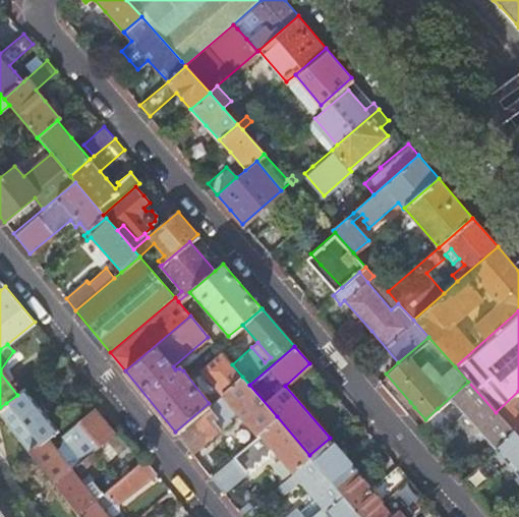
[(50,368),(63,357),(58,351),(44,361),(50,368)]
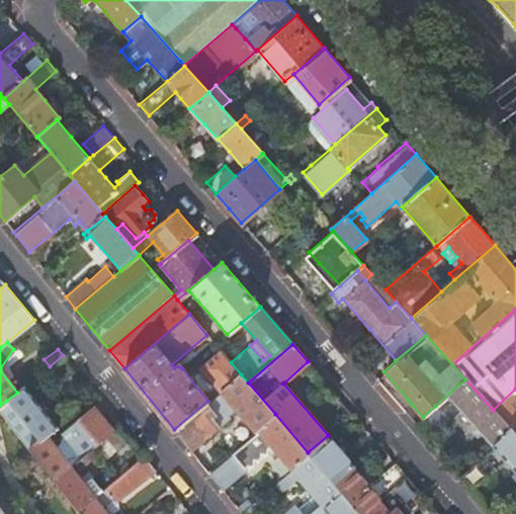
[(199,366),(220,392),(241,374),(231,362),(220,349),(199,366)]
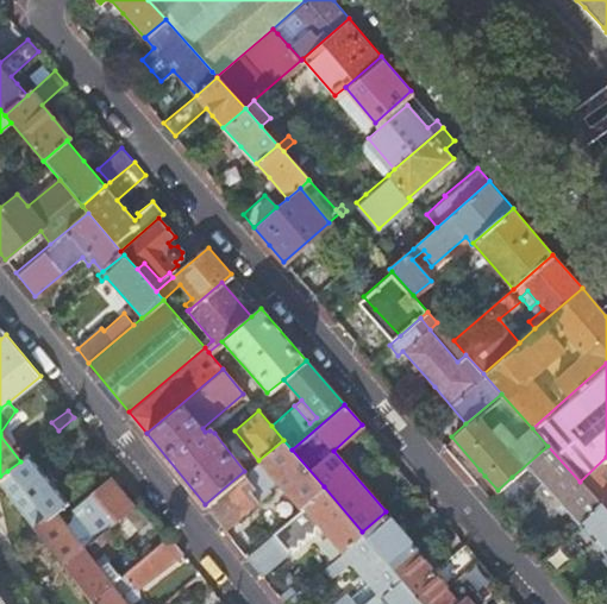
[(480,470),(451,436),(442,445),(470,477),(480,470)]
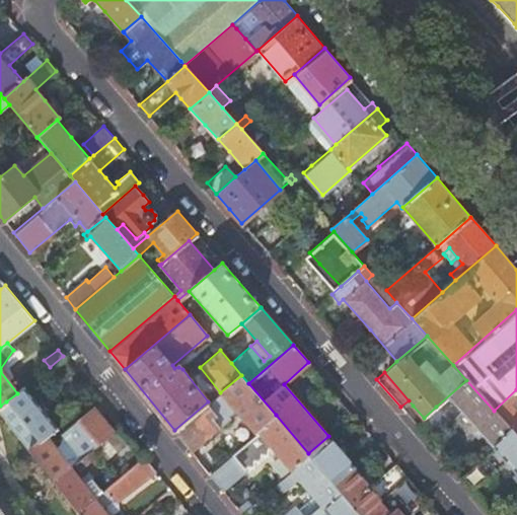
[(257,431),(276,415),(248,383),(241,375),(220,392),(208,401),(174,430),(192,452),(220,429),(219,427),(229,418),(223,411),(231,405),(254,433),(257,431)]
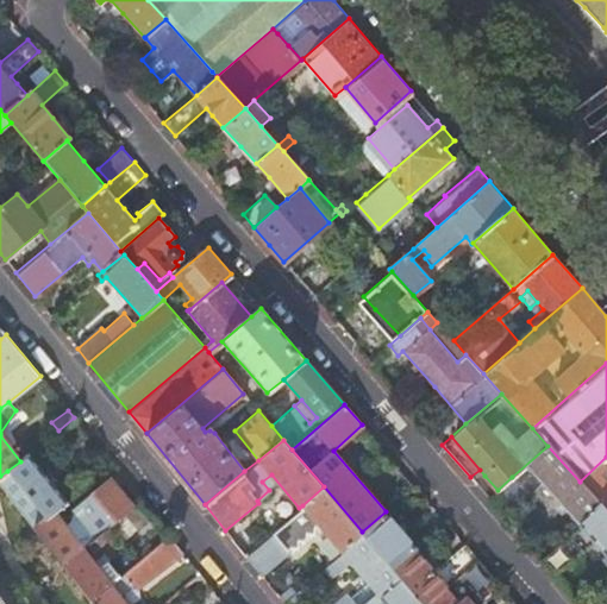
[(580,482),(548,446),(512,477),(524,491),(539,478),(556,496),(580,523),(601,504),(580,482)]
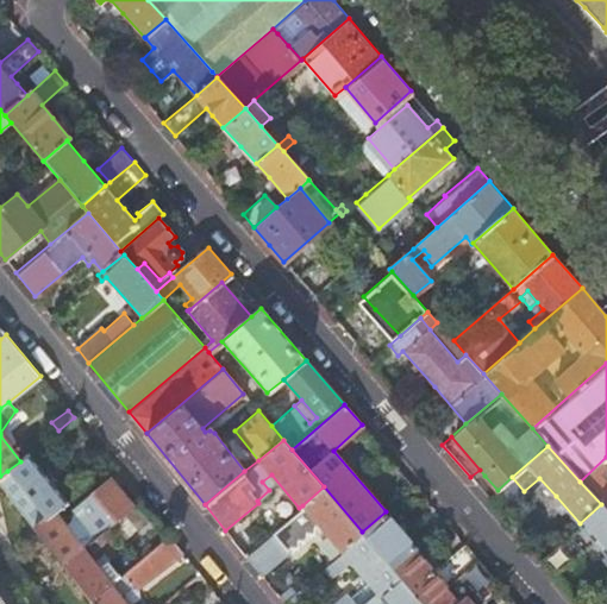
[(67,501),(29,454),(20,461),(7,471),(17,482),(23,490),(45,517),(60,507),(67,501)]
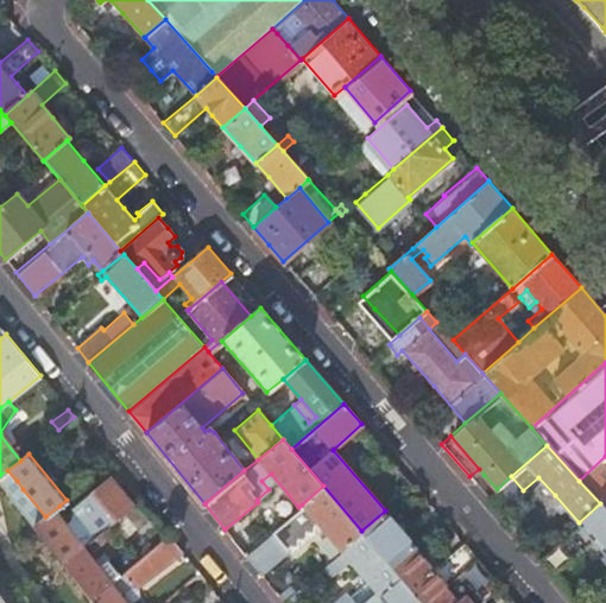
[(605,456),(579,481),(600,503),(605,511),(605,456)]
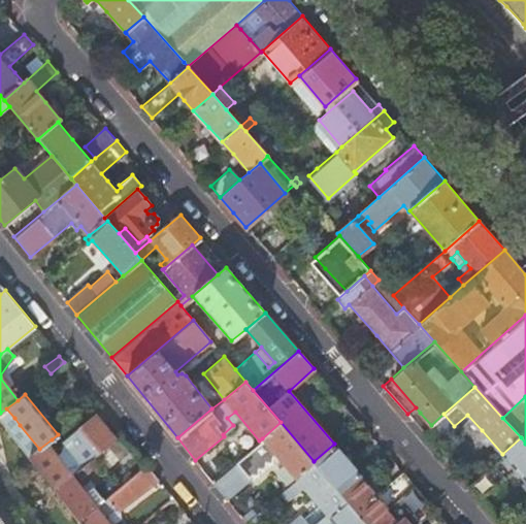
[(14,418),(6,408),(0,413),(0,422),(4,427),(14,418)]
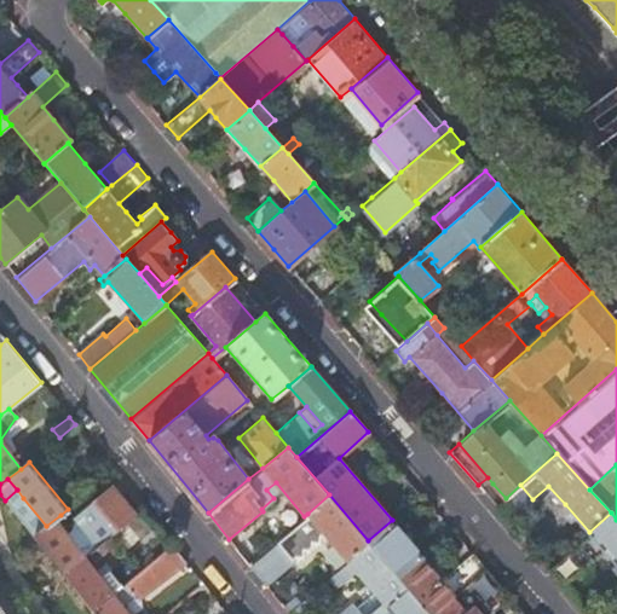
[(33,537),(62,573),(107,536),(133,513),(111,486),(75,516),(70,529),(76,536),(71,539),(61,523),(64,520),(61,515),(46,526),(33,537)]
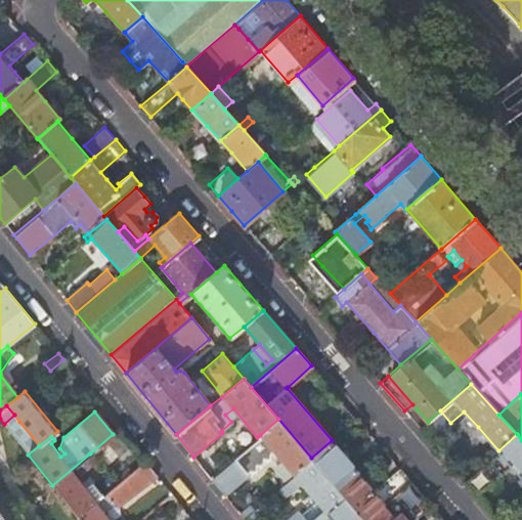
[(273,450),(294,475),(312,459),(311,458),(278,419),(260,435),(257,437),(234,457),(248,473),(250,471),(256,471),(257,465),(260,466),(264,463),(264,459),(270,460),(271,452),(273,450)]
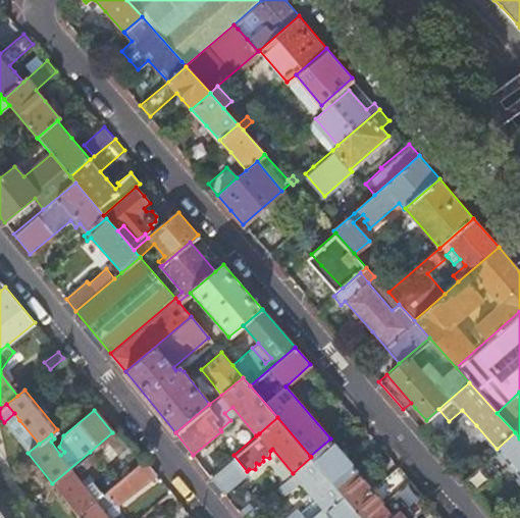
[(39,444),(19,420),(9,428),(28,453),(39,444)]
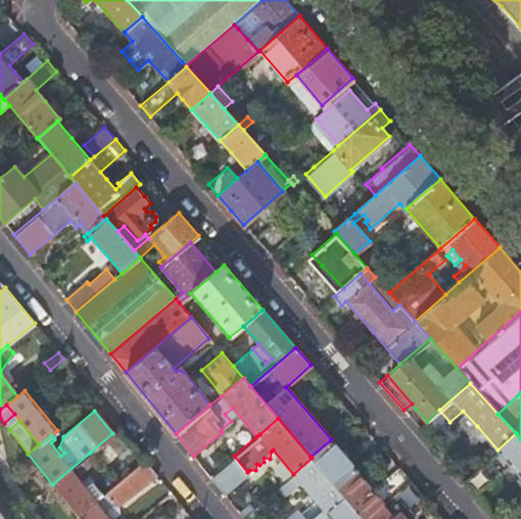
[(520,439),(516,433),(498,450),(520,476),(520,439)]
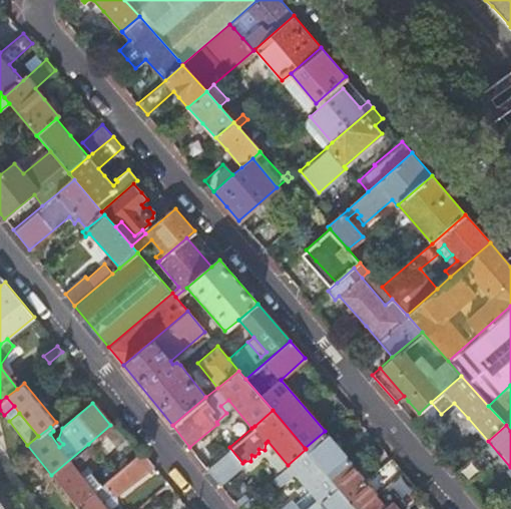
[(306,449),(330,478),(349,462),(350,461),(325,431),(305,448),(306,449)]
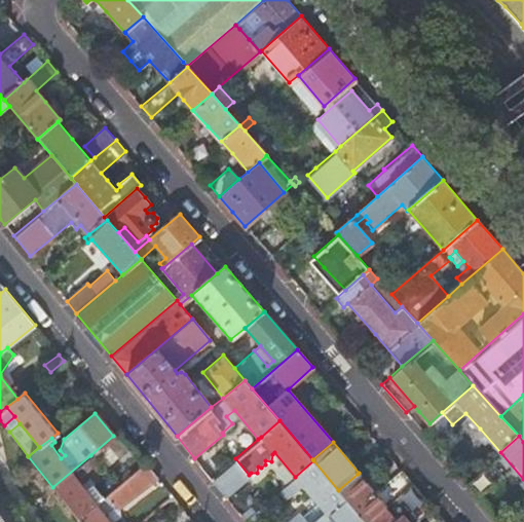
[(52,487),(76,519),(104,496),(92,483),(85,489),(76,478),(96,461),(90,455),(52,487)]
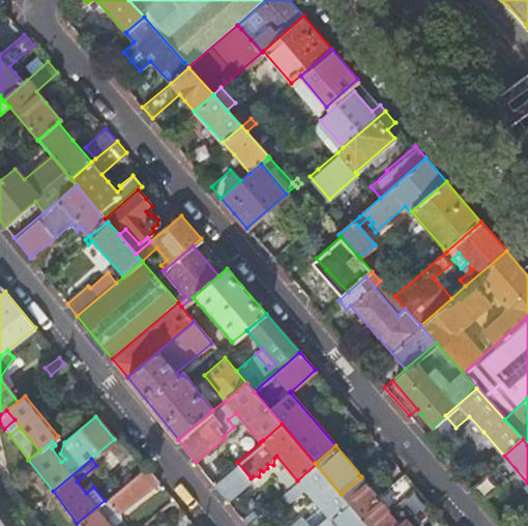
[(212,483),(226,499),(251,478),(237,462),(235,463),(212,483)]
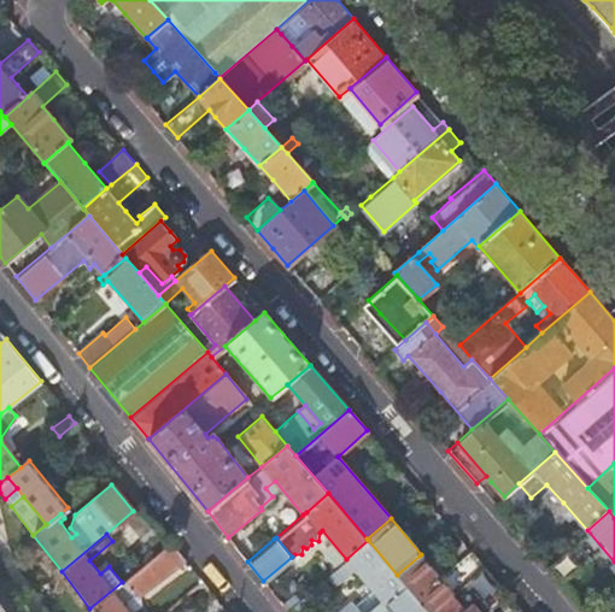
[(385,605),(408,586),(397,575),(368,540),(346,559),(327,575),(334,583),(353,568),(381,599),(385,605)]
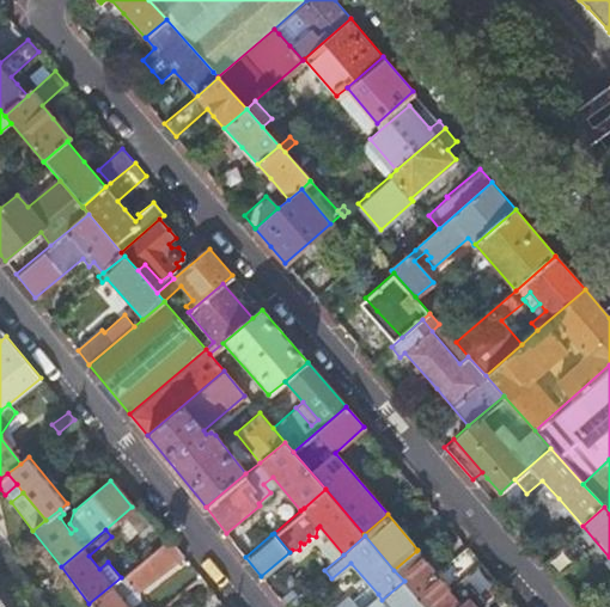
[(182,551),(170,537),(121,577),(89,604),(91,606),(154,606),(152,604),(147,606),(128,606),(120,595),(133,584),(136,588),(182,551)]
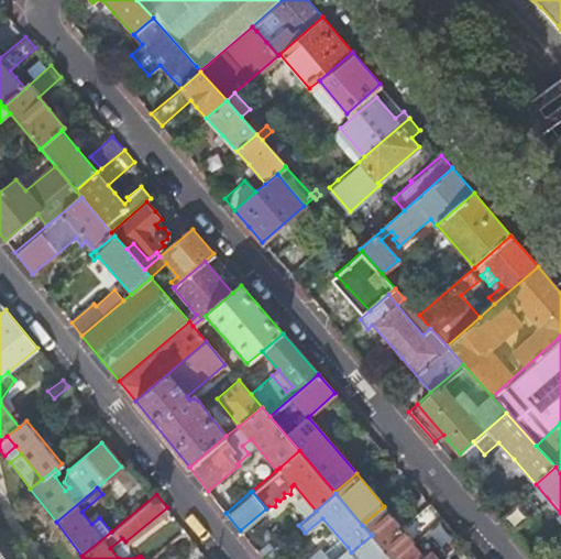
[(537,507),(525,494),(499,516),(512,530),(537,507)]
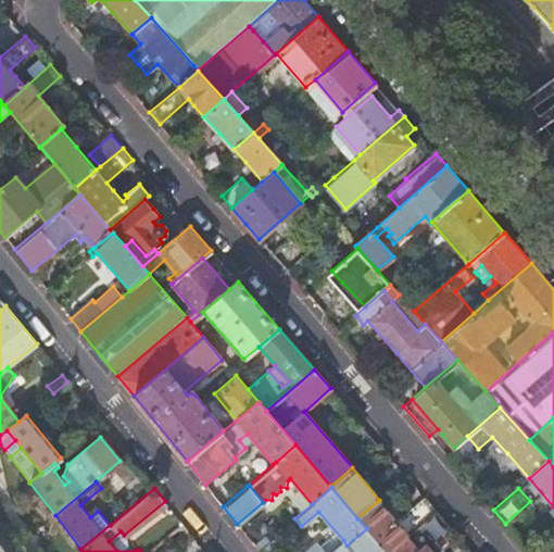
[(408,531),(436,509),(425,497),(397,521),(378,501),(357,518),(367,528),(386,551),(405,535),(408,531)]
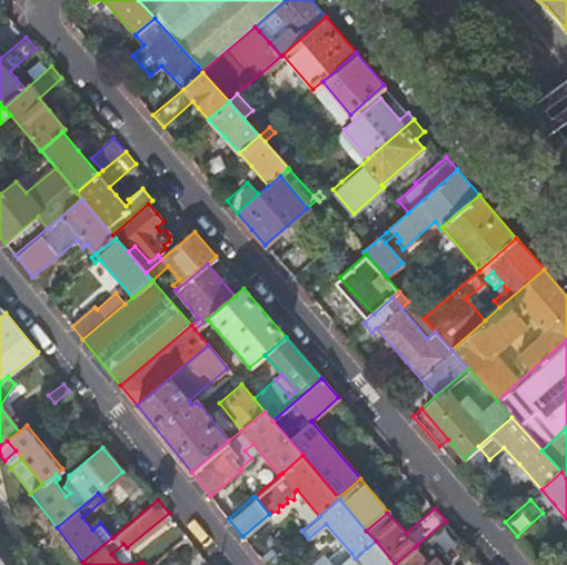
[(455,532),(446,521),(418,544),(428,555),(439,546),(455,532)]
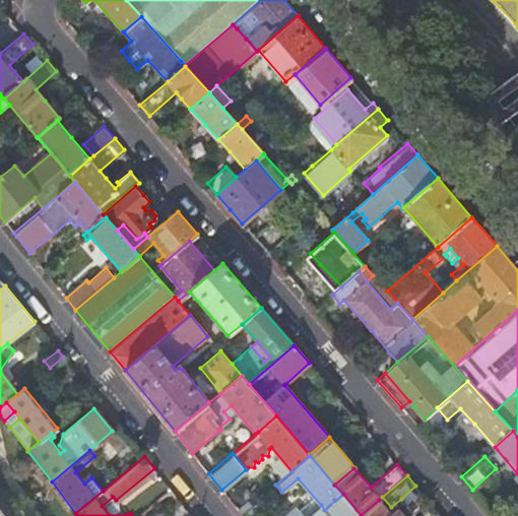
[(427,498),(415,486),(401,499),(411,511),(427,498)]
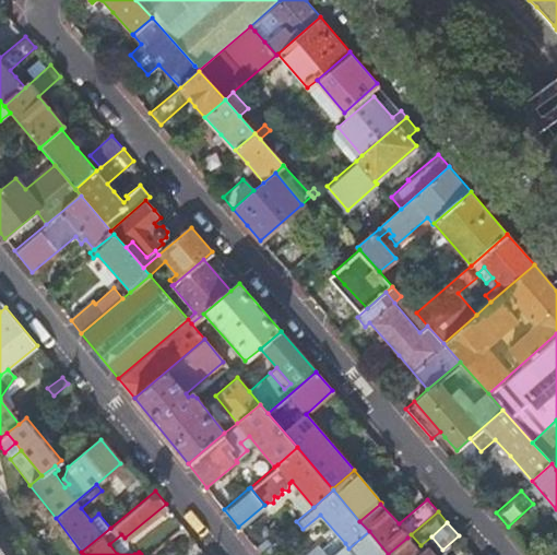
[(389,554),(388,554),(369,531),(348,548),(340,554),(389,554)]
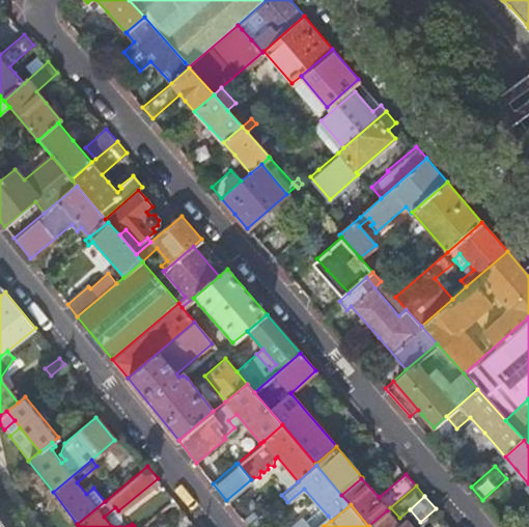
[(413,526),(406,519),(399,524),(387,510),(368,526),(369,526),(413,526)]
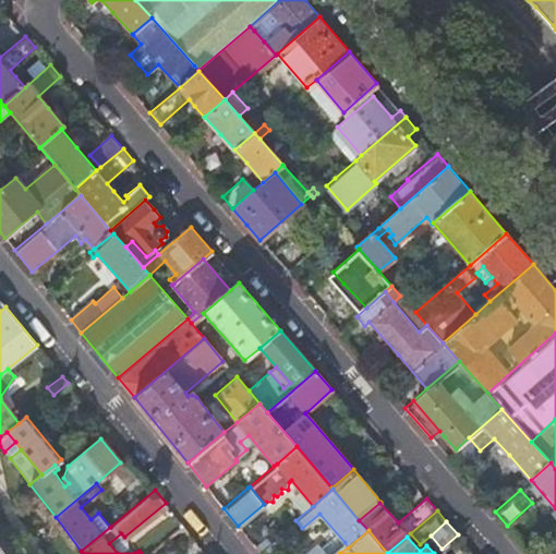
[(302,553),(326,553),(317,542),(302,553)]
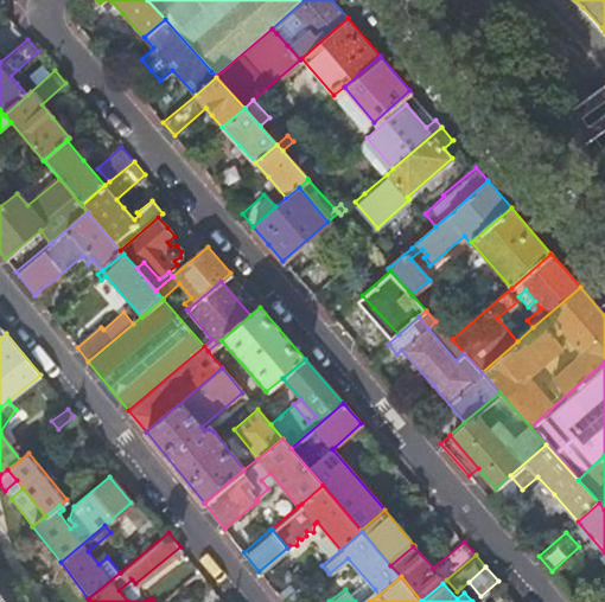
[(358,601),(369,601),(379,595),(375,589),(358,601)]
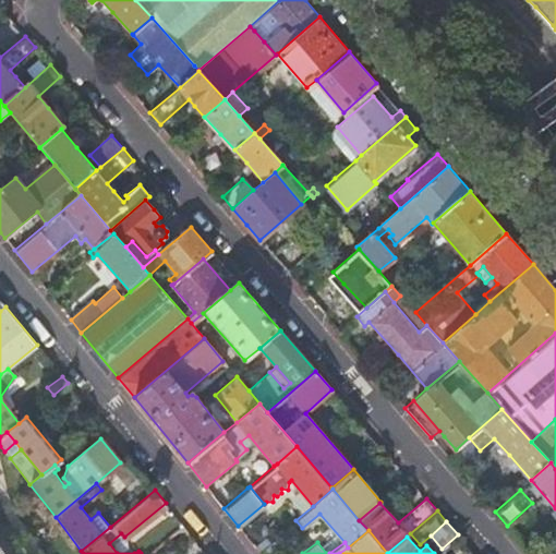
[(258,551),(261,553),(264,553),(272,549),(267,543),(258,551)]
